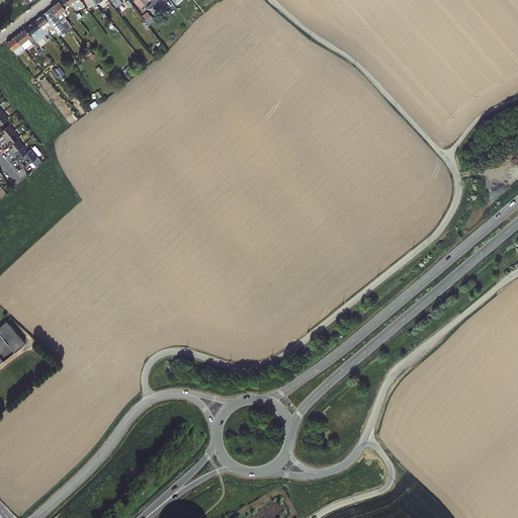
[(61,0),(56,4),(64,15),(69,12),(67,8),(69,7),(67,5),(70,3),(68,0),(61,0)]
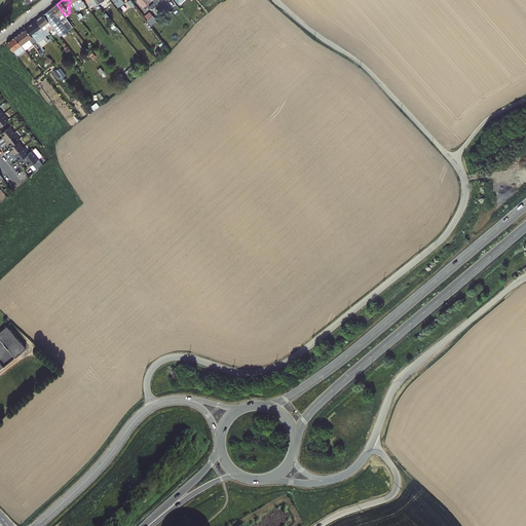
[(69,0),(71,3),(76,9),(78,8),(76,4),(82,1),(81,0),(69,0)]
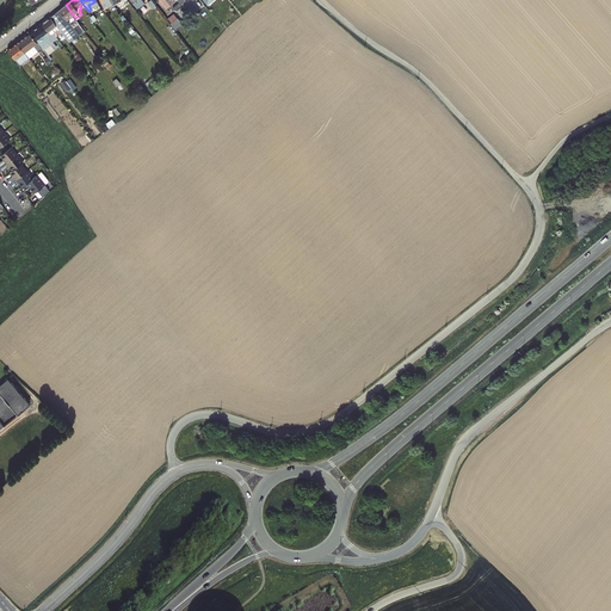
[(111,0),(107,0),(113,10),(118,7),(116,5),(111,0)]
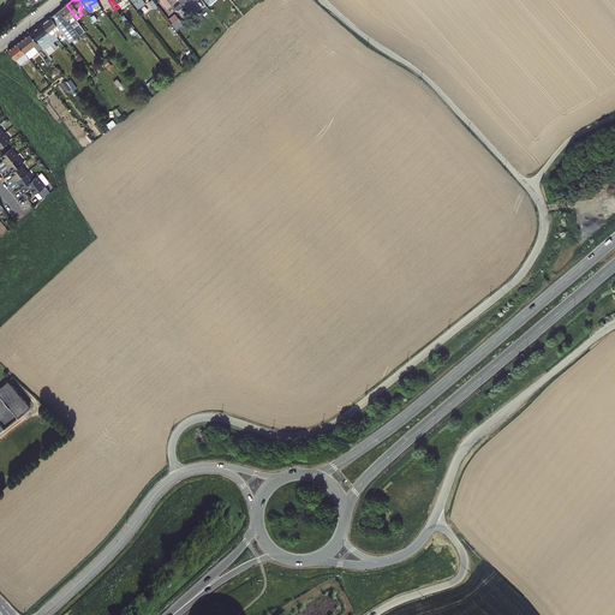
[(66,5),(54,15),(51,17),(58,25),(61,31),(66,36),(70,42),(79,36),(71,24),(75,23),(77,27),(81,24),(76,18),(66,5)]
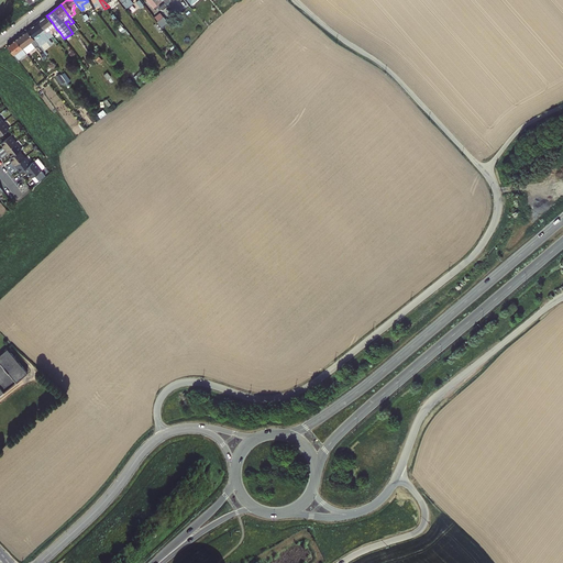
[(39,21),(44,29),(53,23),(46,15),(39,21)]
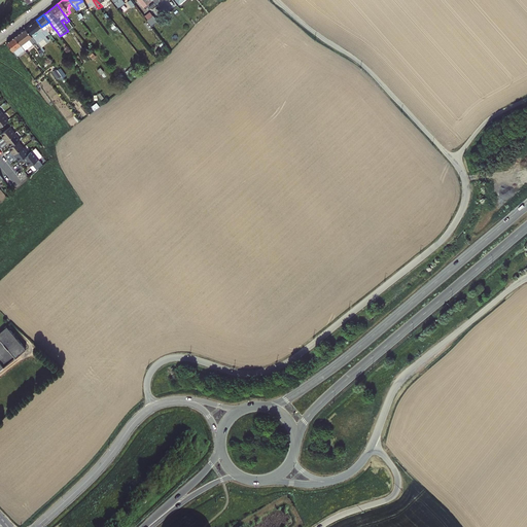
[(26,28),(31,35),(41,27),(36,20),(26,28)]
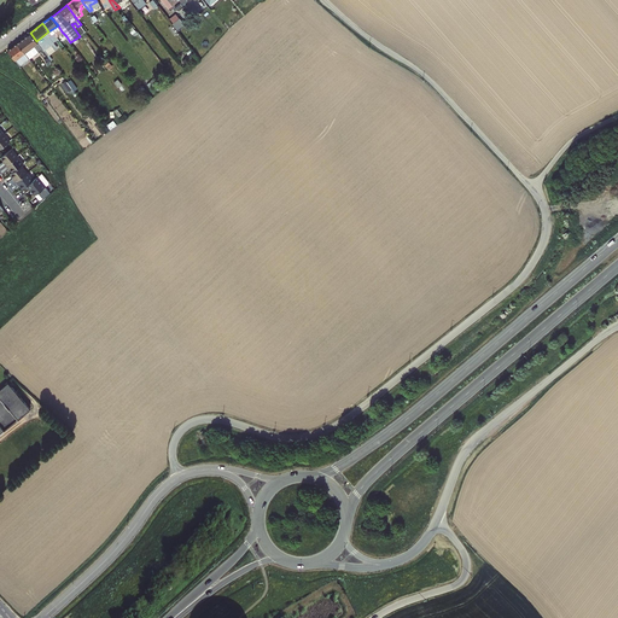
[(66,36),(62,31),(60,33),(69,45),(71,42),(70,42),(66,36)]
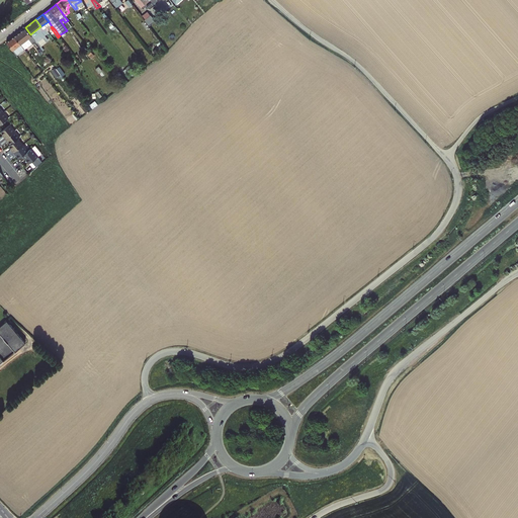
[(25,27),(15,35),(24,49),(27,47),(23,42),(31,36),(30,34),(25,27)]
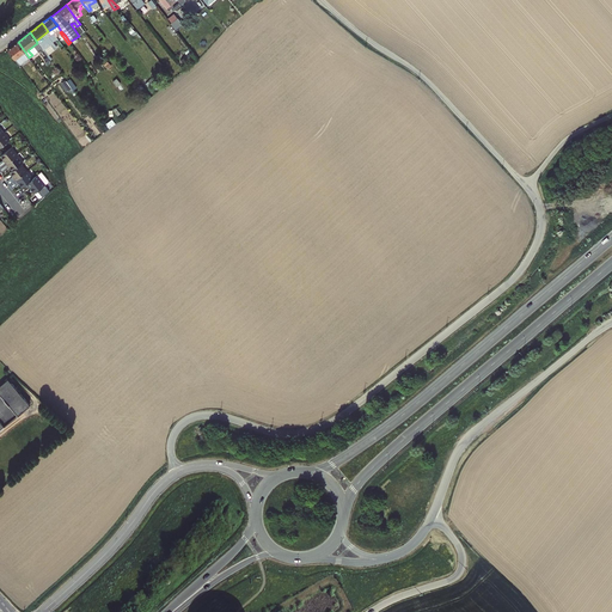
[(19,65),(29,57),(18,42),(7,49),(19,65)]
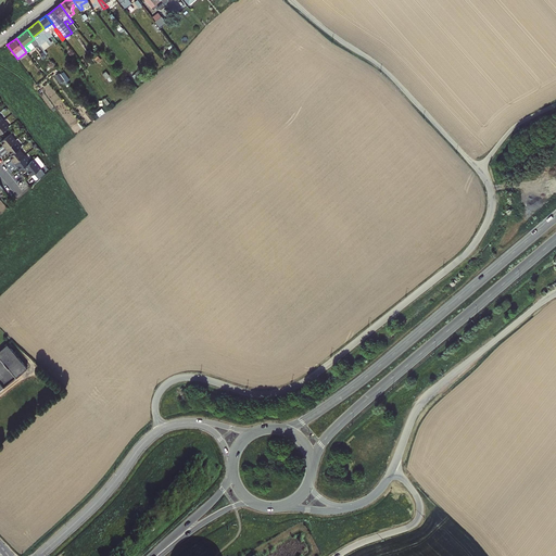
[(64,70),(57,75),(62,83),(70,77),(64,70)]
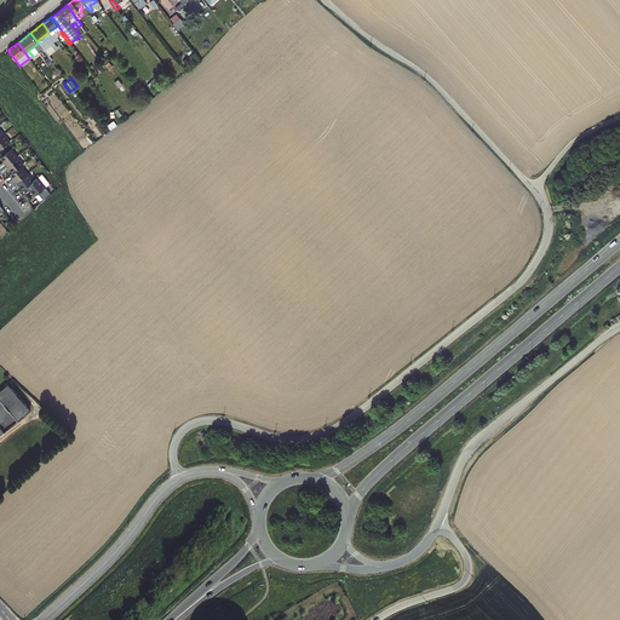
[(0,171),(16,159),(10,150),(0,159),(4,162),(0,165),(0,171)]
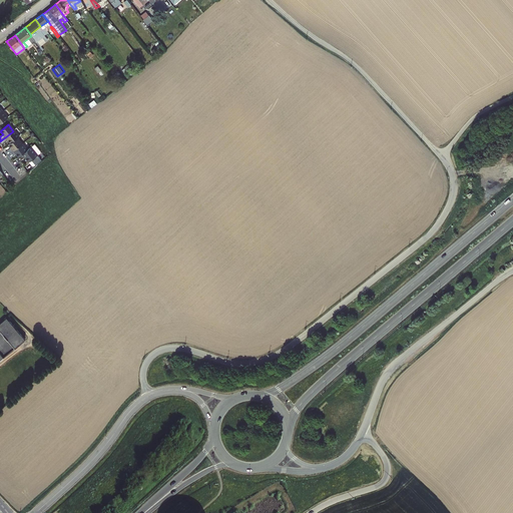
[(19,137),(13,131),(0,141),(0,143),(2,145),(8,140),(11,143),(18,138),(19,137)]
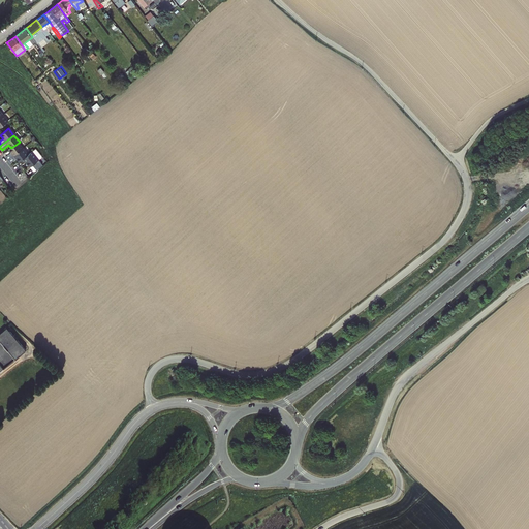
[(23,149),(19,143),(11,148),(10,149),(12,152),(5,158),(8,161),(23,149)]
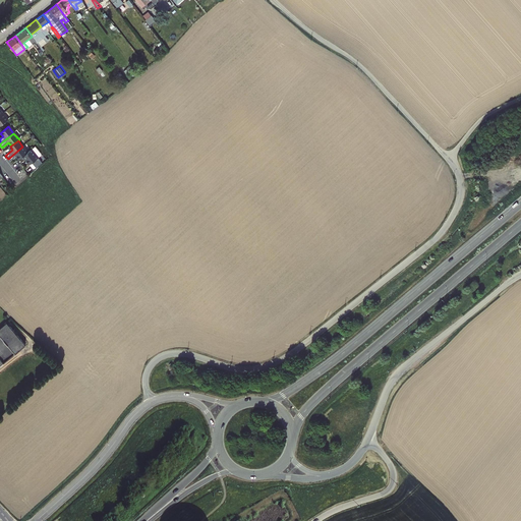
[(27,153),(22,147),(8,159),(10,162),(17,156),(19,159),(27,153)]
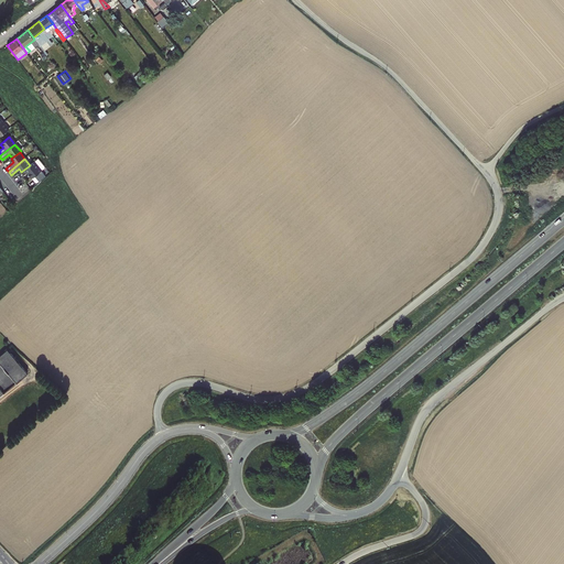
[(34,162),(30,165),(21,172),(18,175),(21,179),(28,172),(32,179),(41,171),(34,162)]
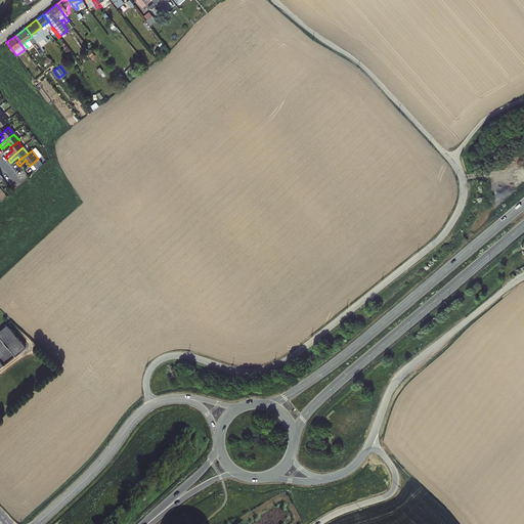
[(6,324),(0,330),(0,337),(15,356),(26,347),(6,324)]
